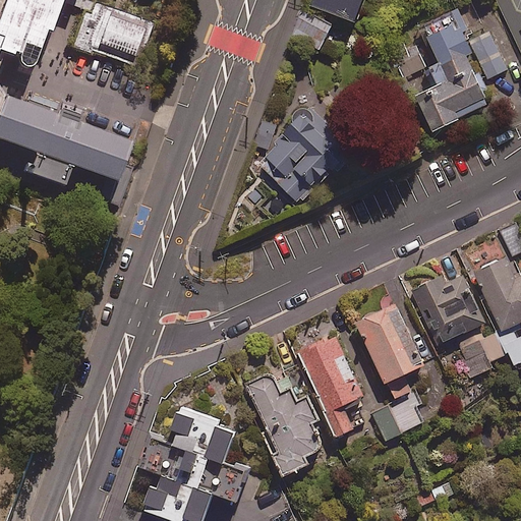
[(0,76),(47,93),(77,0),(13,0),(3,30),(0,27),(0,76)]
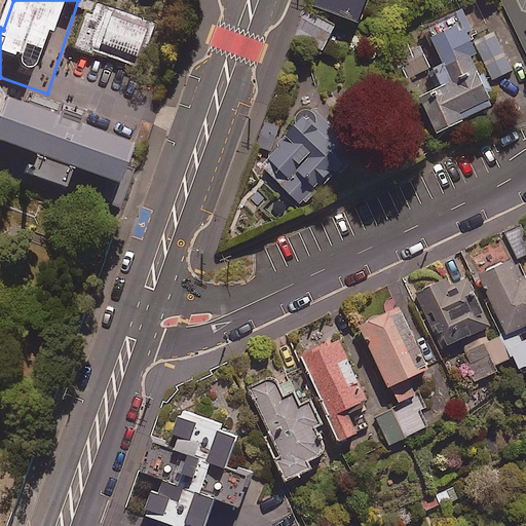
[(314,0),(313,3),(358,20),(365,0),(314,0)]
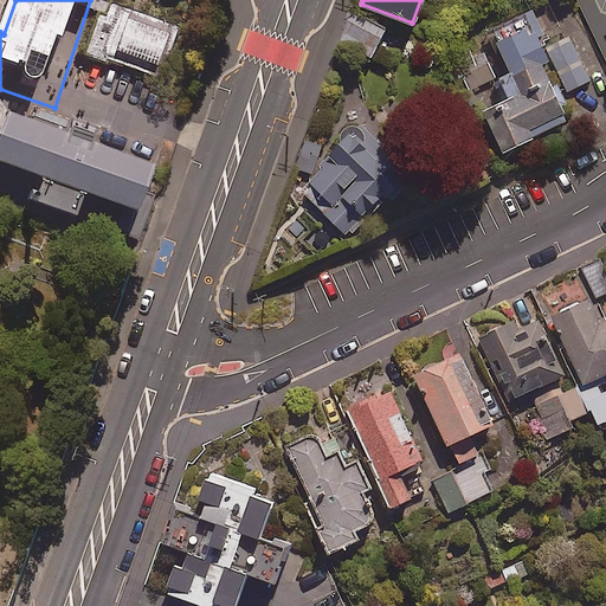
[(605,0),(579,0),(605,51),(605,0)]
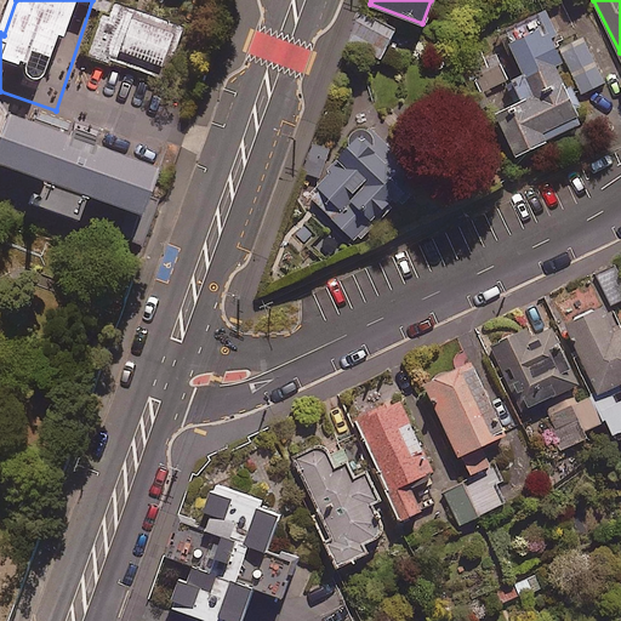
[(181,27),(108,3),(89,62),(161,86),(181,27)]
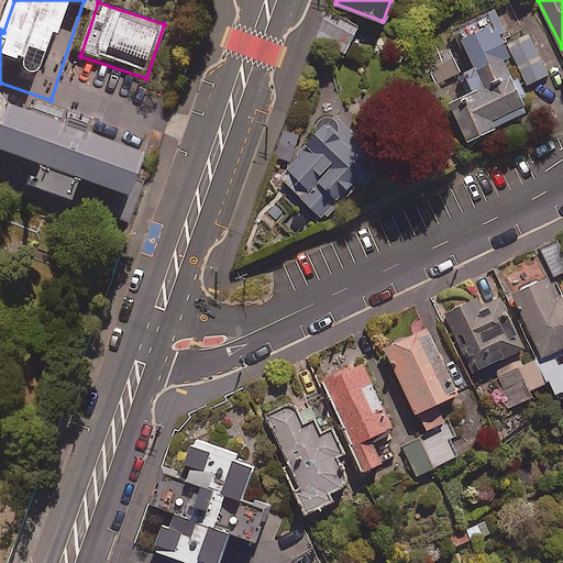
[(530,34),(507,45),(503,35),(509,32),(498,9),(457,29),(476,68),(467,73),(455,48),(445,53),(440,42),(422,51),(466,141),(529,111),(504,58),(511,55),(528,89),(551,78),(530,34)]
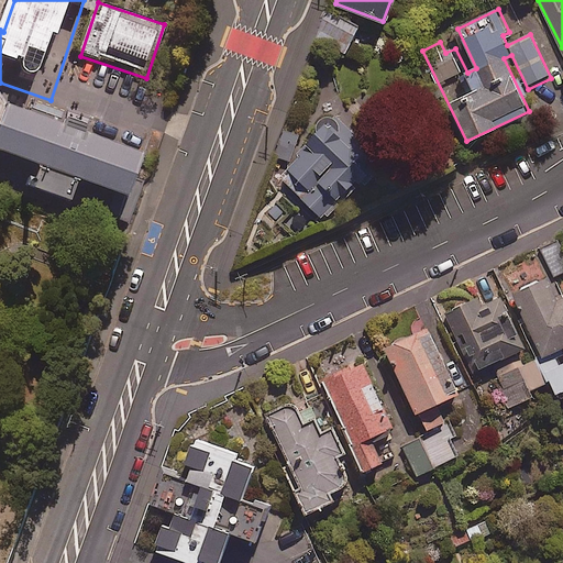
[(359,25),(329,13),(318,40),(346,52),(359,25)]
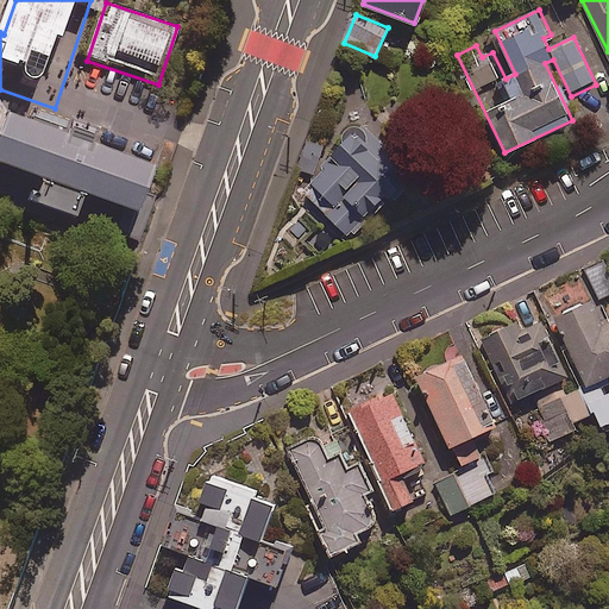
[(154,162),(7,113),(0,133),(0,165),(137,212),(154,162)]
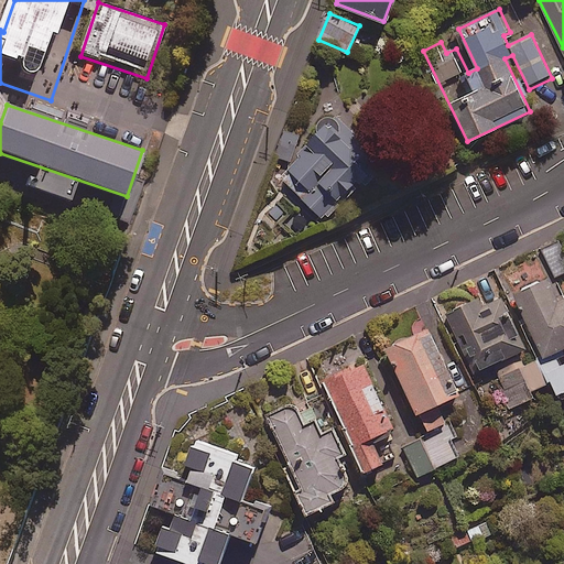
[(371,147),(337,112),(278,173),(324,219),(380,162),(368,150),(371,147)]
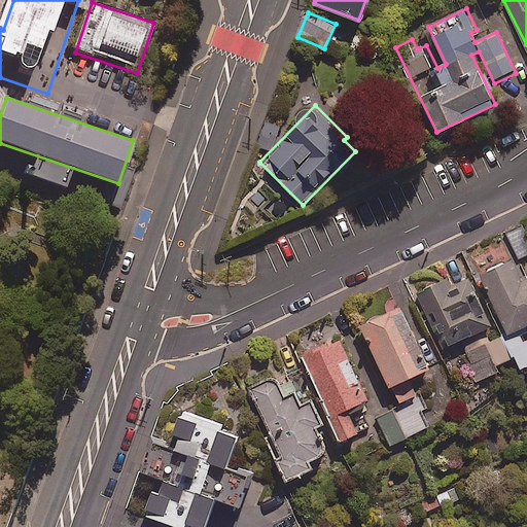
[(50,204),(12,190),(2,219),(40,232),(50,204)]
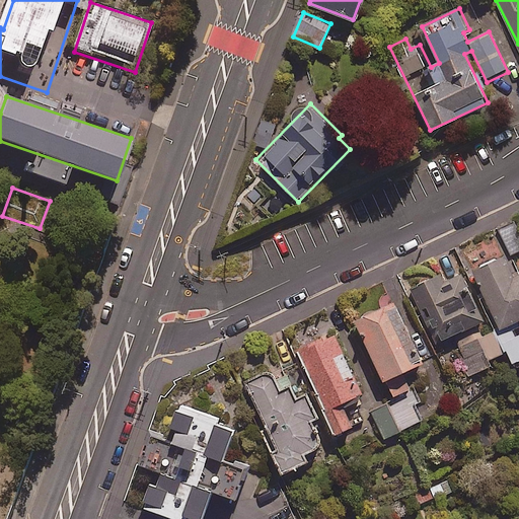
[(518,249),(518,229),(516,222),(499,230),(511,254),(518,249)]
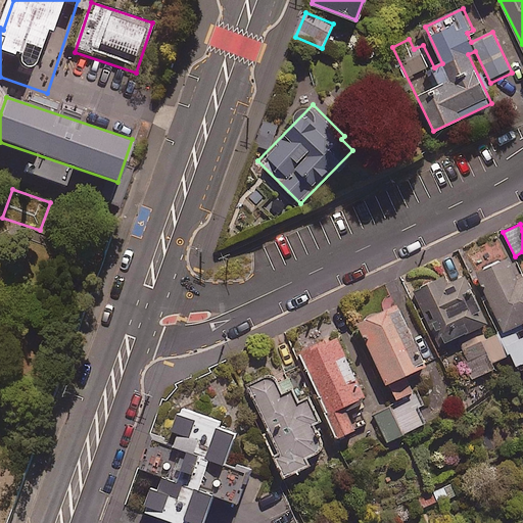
[(479,273),(507,331),(501,334),(516,368),(522,365),(522,366),(522,333),(519,325),(522,323),(522,276),(521,278),(512,257),(479,273)]
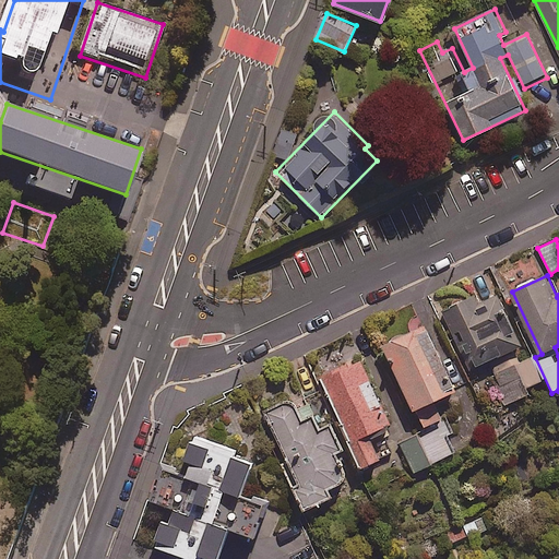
[(478,305),(475,296),(441,311),(467,370),(521,345),(498,296),(478,305)]
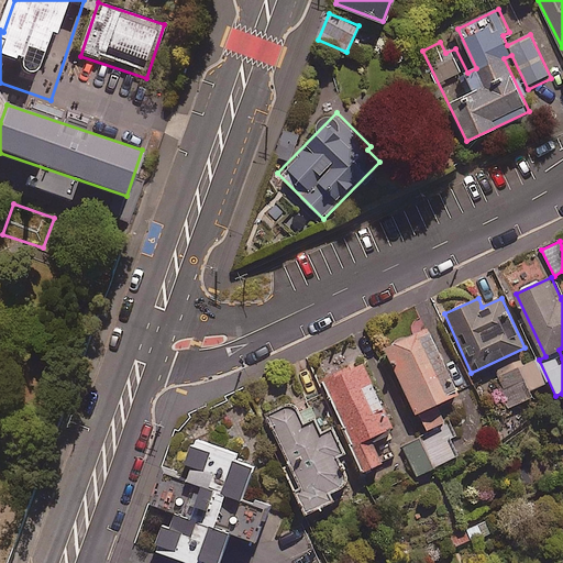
[(462,392),(428,327),(385,349),(428,430),(446,420),(438,404),(462,392)]
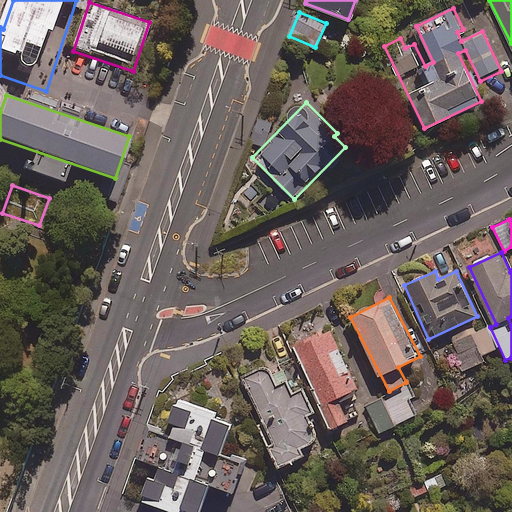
[(357,390),(331,329),(296,344),(331,428),(348,421),(339,398),(357,390)]
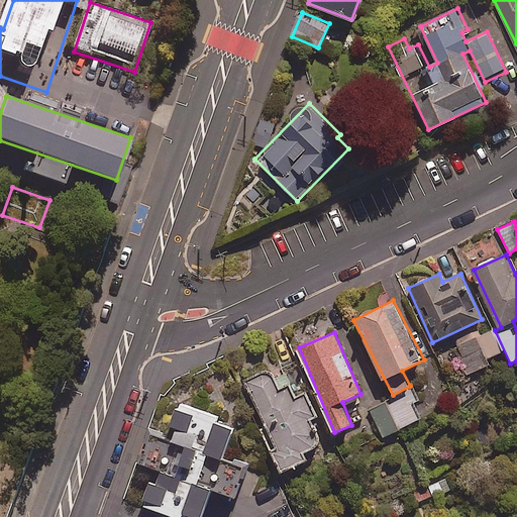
[(488,365),(477,337),(453,347),(466,375),(488,365)]
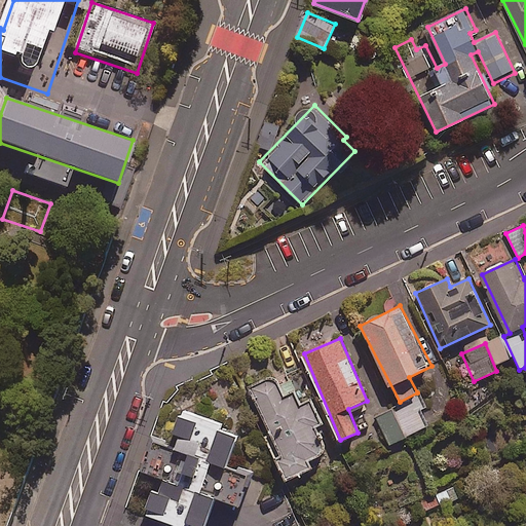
[(324,423),(311,399),(300,404),(294,390),(285,395),(276,378),(272,376),(265,376),(248,385),(270,433),(265,436),(286,480),(314,466),(310,459),(322,454),(325,449),(325,444),(316,426),(324,423)]
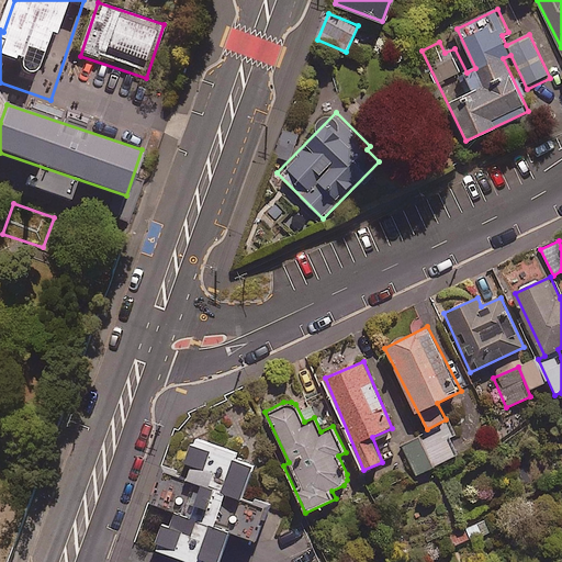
[(236,451),(193,438),(180,478),(165,472),(155,504),(176,510),(170,525),(164,523),(155,549),(193,561),(220,561),(231,531),(257,540),(268,504),(244,496),(254,465),(234,459),(236,451)]
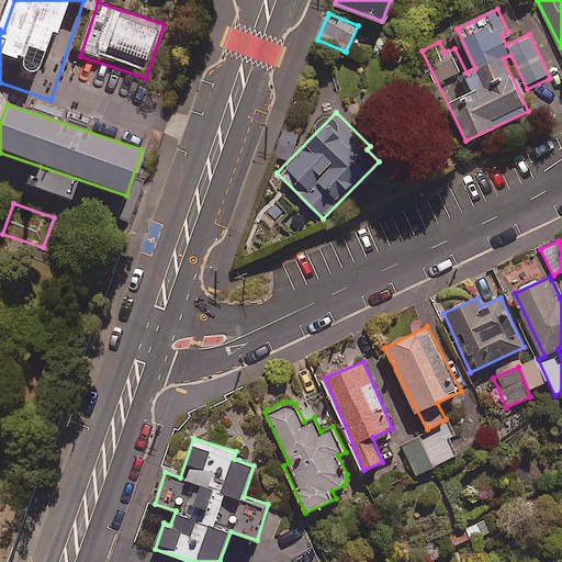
[(434,467),(419,438),(403,447),(417,475),(434,467)]
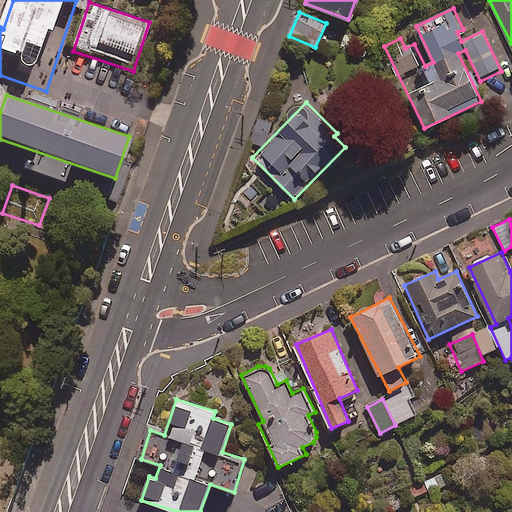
[(440,474),(408,487),(413,500),(445,487),(440,474)]
